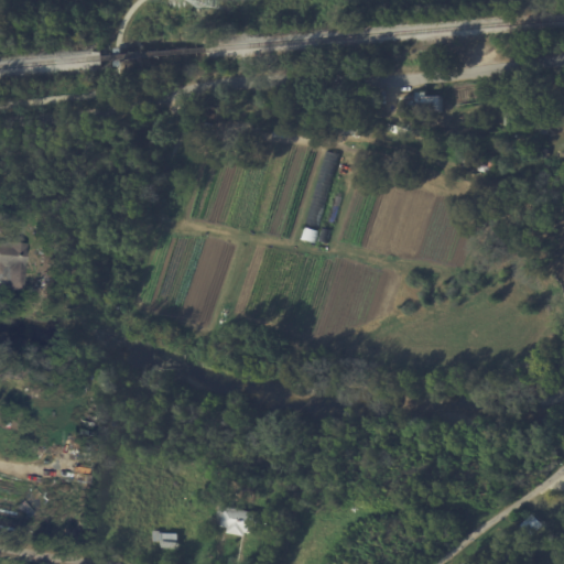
[(402,114),(402,109),(403,109),(403,98),(442,96),(443,112),(412,114),(413,115),(402,116),(402,114)]
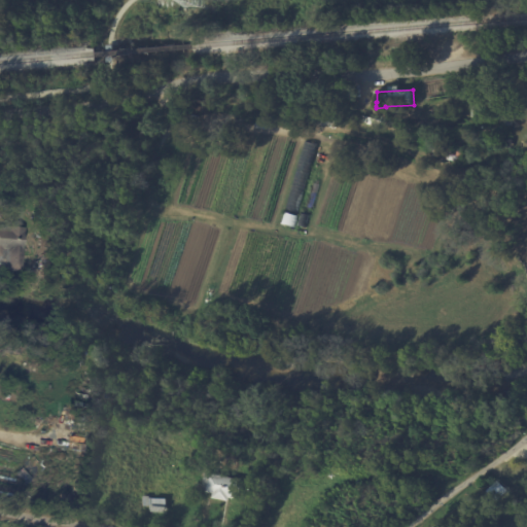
[(512,125),(498,126),(498,114),(511,114),(512,125)]
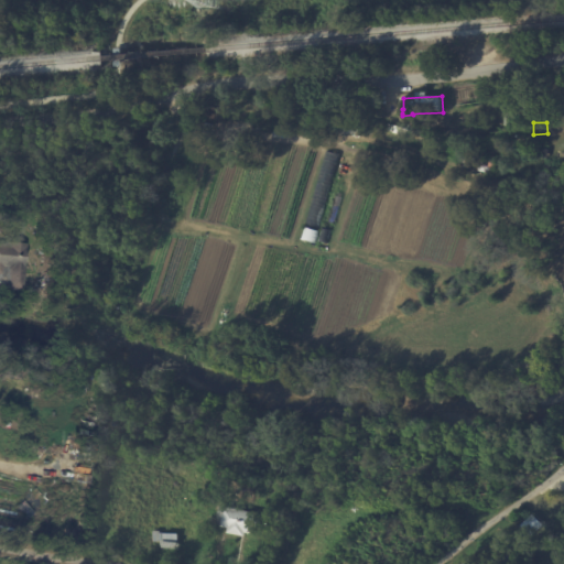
[(389,123),(409,130),(407,137),(387,130),(389,123)]
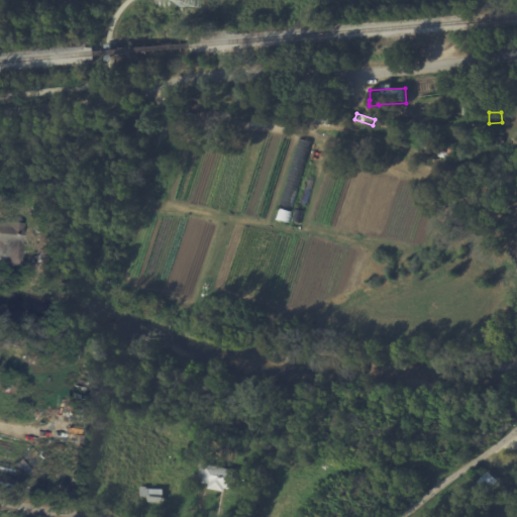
[(328,123),(300,122),(300,114),(309,114),(309,115),(328,115),(328,123)]
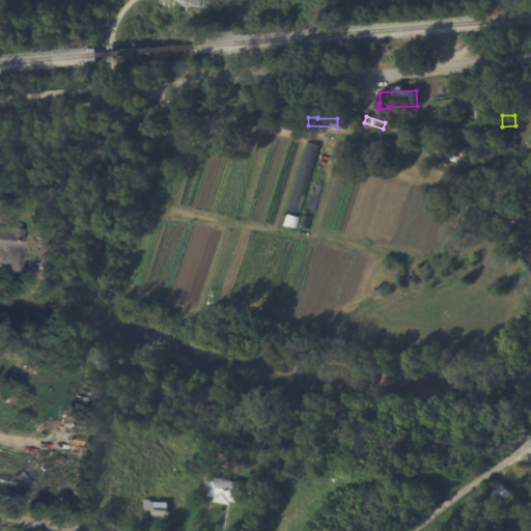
[(515,148),(515,149),(502,148),(502,141),(516,141),(515,148)]
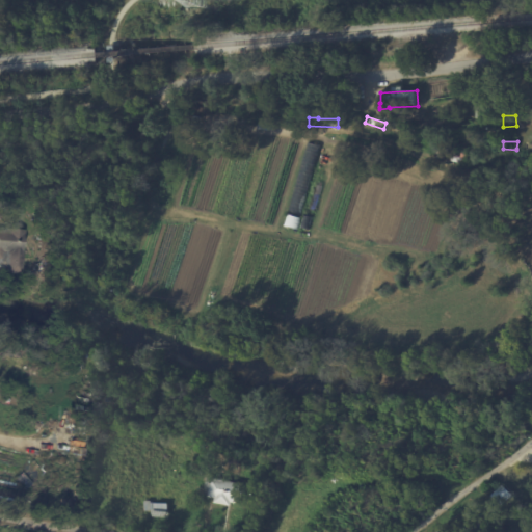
[(316,144),(319,145),(300,215),(288,212),(307,142),(316,144)]
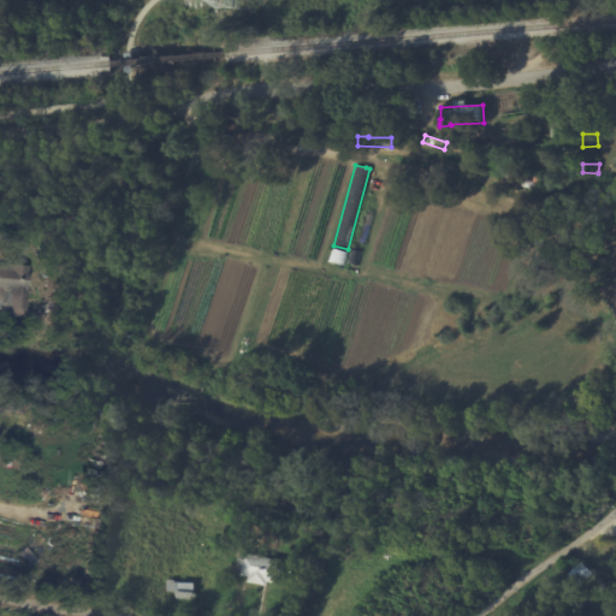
[(202,171),(215,177),(207,197),(194,193),(202,171)]
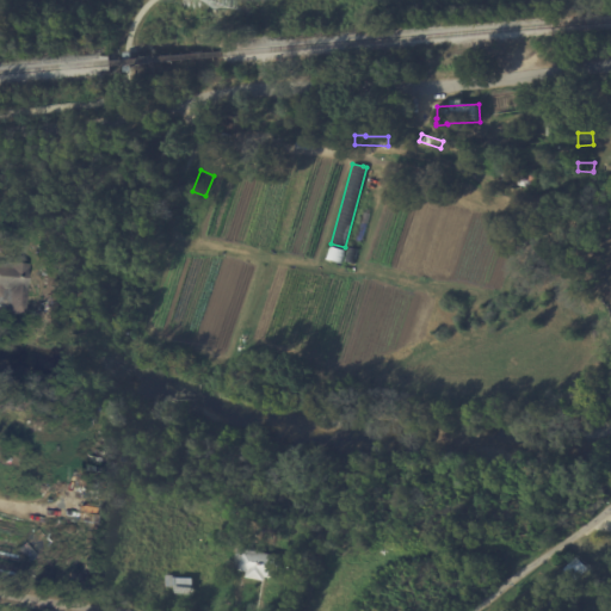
[(344,251),(340,263),(327,259),(331,246),(344,251)]
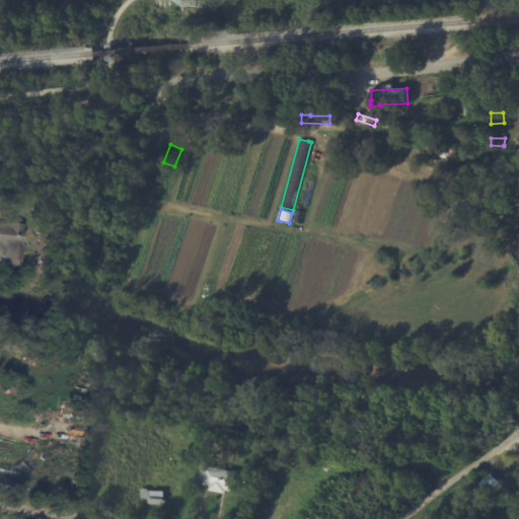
[(304,212),(301,224),(293,222),(296,210),(304,212)]
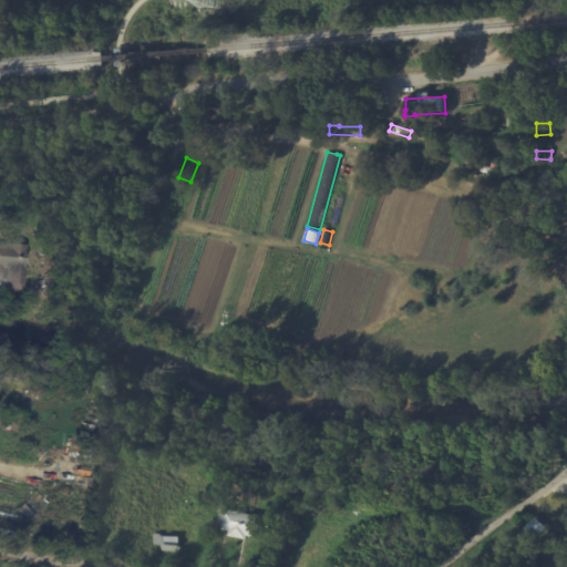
[(24,244),(21,288),(4,286),(3,290),(0,289),(0,243),(4,244),(6,243),(24,244)]
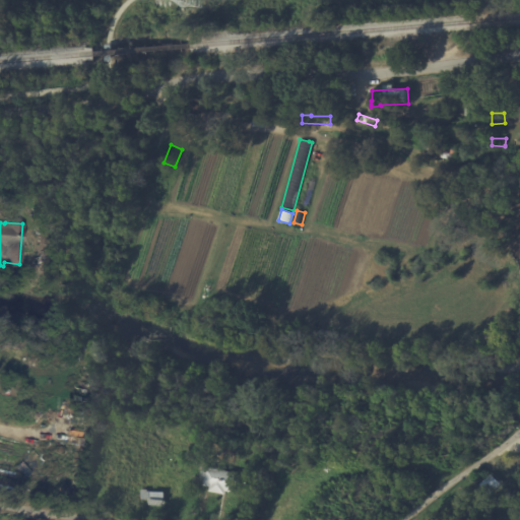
[(37,263),(45,263),(45,276),(37,276),(37,263)]
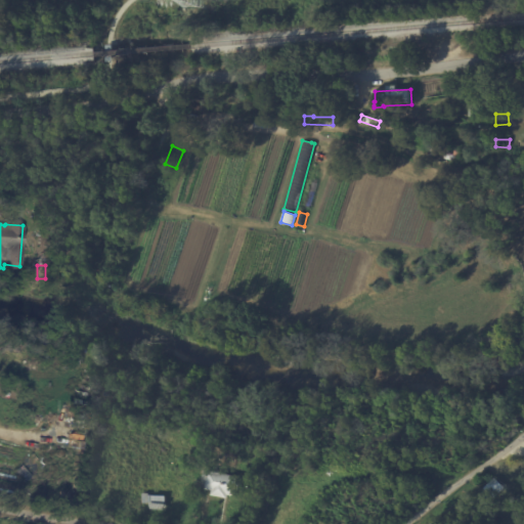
[(226,498),(210,495),(211,491),(205,490),(205,488),(200,487),(204,470),(218,473),(221,473),(221,474),(244,478),(241,490),(236,489),(235,496),(227,495),(226,498)]
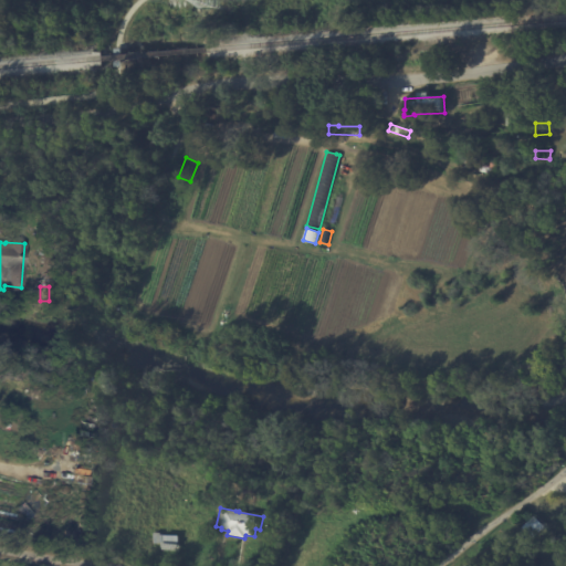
[(531,532),(526,527),(531,523),(536,527),(531,532)]
